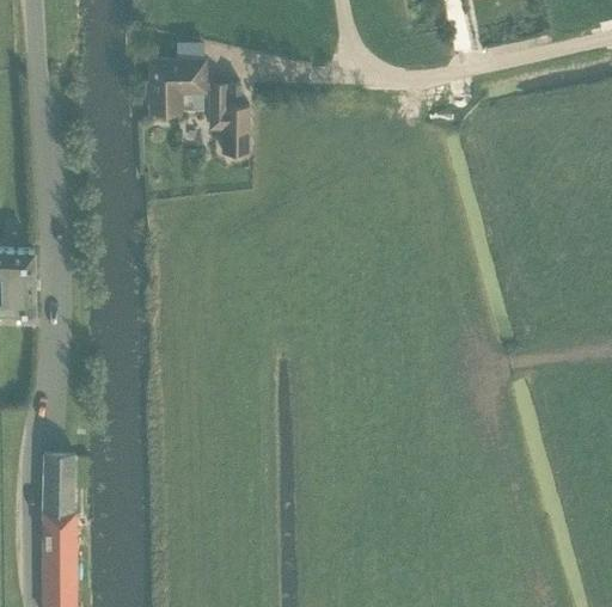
[(148,62),(150,111),(203,111),(202,92),(203,92),(203,61),(202,61),(202,46),(178,46),(178,61),(148,62)]
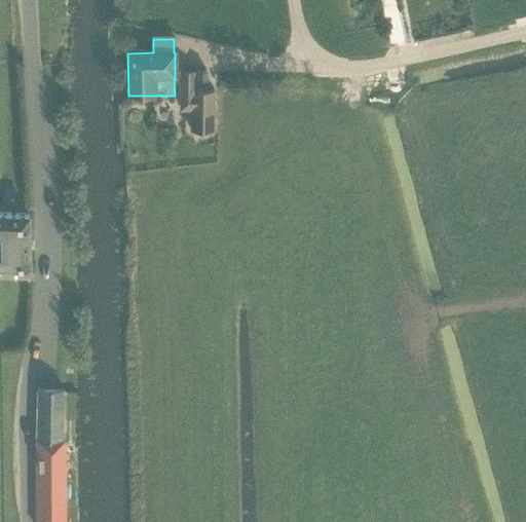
[(214,94),(194,94),(194,73),(181,73),(181,113),(191,113),(191,135),(214,135),(214,94)]
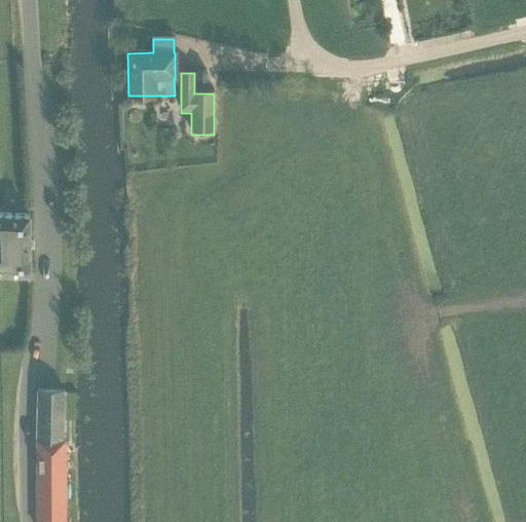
[(197,74),(198,83),(209,83),(209,73),(197,74)]
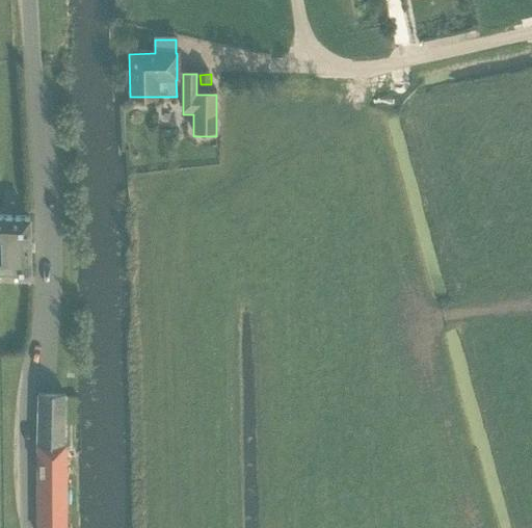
[(0,280),(30,280),(29,220),(0,220),(0,280)]
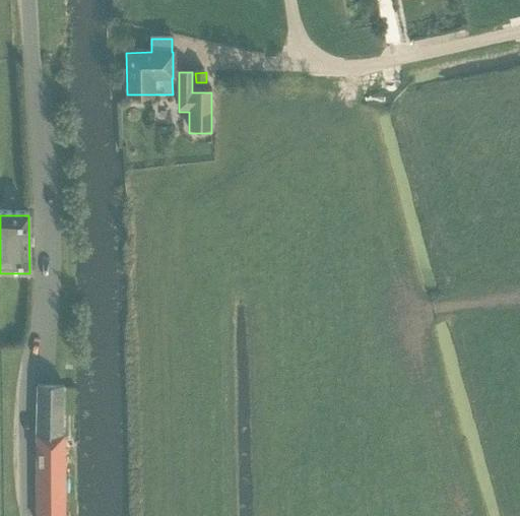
[(36,435),(62,436),(63,389),(37,388),(36,435)]
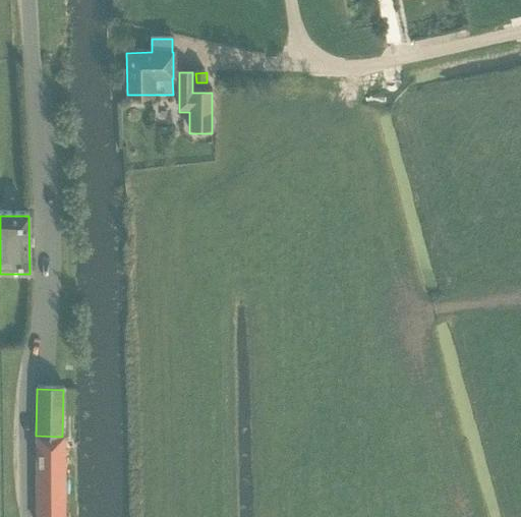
[(64,438),(62,437),(36,438),(36,482),(65,482),(65,472),(73,472),(73,460),(65,460),(64,438)]
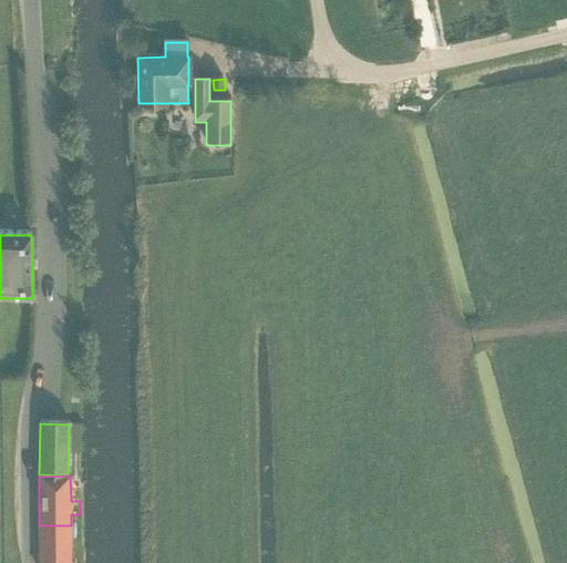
[(71,552),(71,525),(39,525),(39,562),(79,562),(80,552),(71,552)]
